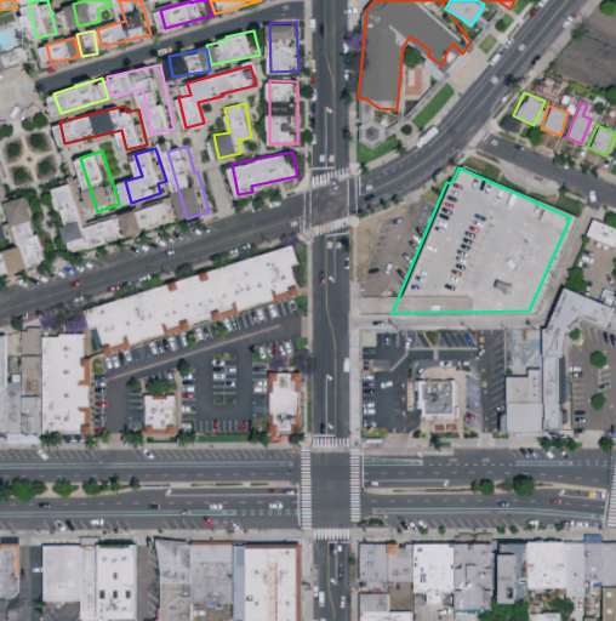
[(0,240),(13,238),(1,181),(0,181),(0,240)]
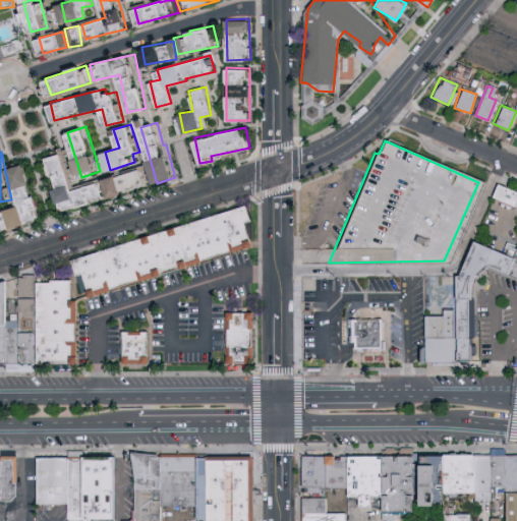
[(103,181),(75,188),(66,153),(51,157),(59,187),(65,210),(107,198),(103,181)]
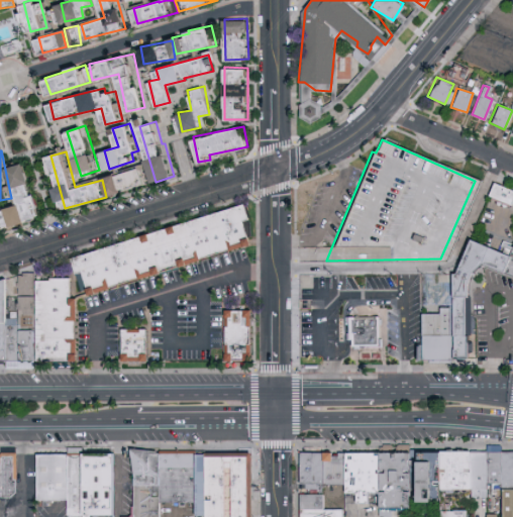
[(22,204),(0,210),(0,212),(0,230),(3,230),(3,227),(45,217),(39,193),(36,194),(28,162),(12,166),(22,204)]
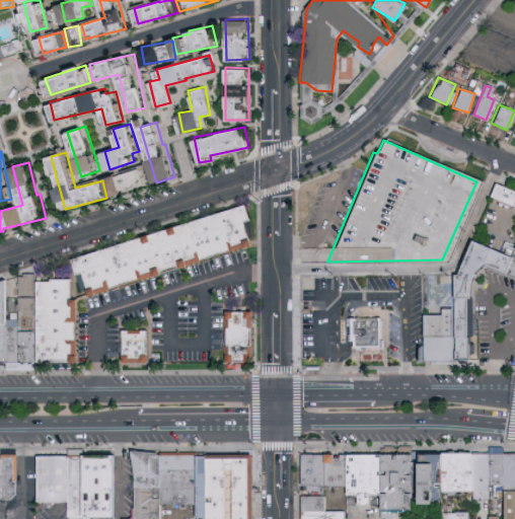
[(128,192),(128,189),(149,182),(145,166),(107,176),(113,196),(128,192)]
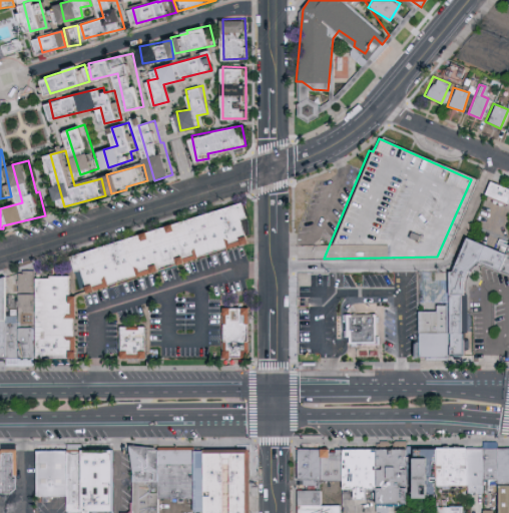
[(508,190),(508,193),(504,204),(481,194),(487,181),(508,190)]
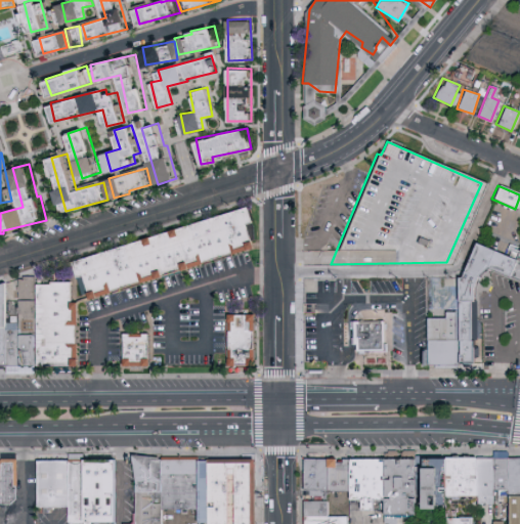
[(166,272),(104,293),(97,295),(84,299),(83,295),(78,277),(72,279),(69,264),(103,252),(166,232),(167,232),(227,212),(241,208),(248,223),(241,226),(243,231),(248,247),(228,253),(166,272)]
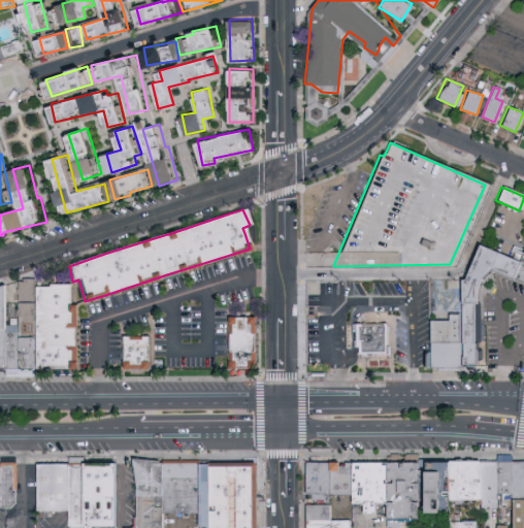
[(519,270),(513,288),(490,279),(488,282),(480,289),(475,299),(473,312),(473,350),(476,350),(475,362),(475,370),(463,369),(463,362),(463,299),(463,279),(467,276),(476,254),(488,258),(519,270)]
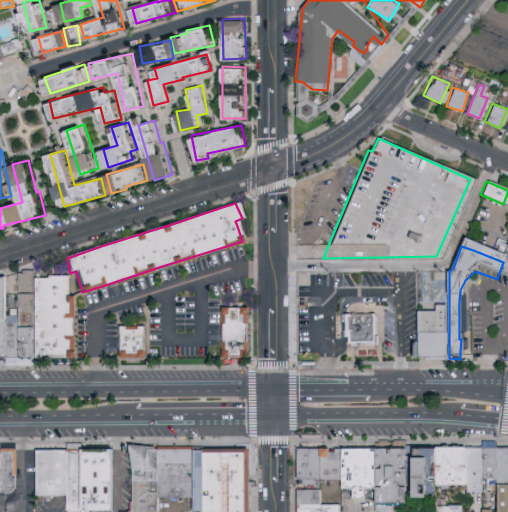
[(34,326),(34,357),(4,357),(3,344),(4,317),(16,317),(16,290),(15,271),(34,271),(35,289),(34,326)]
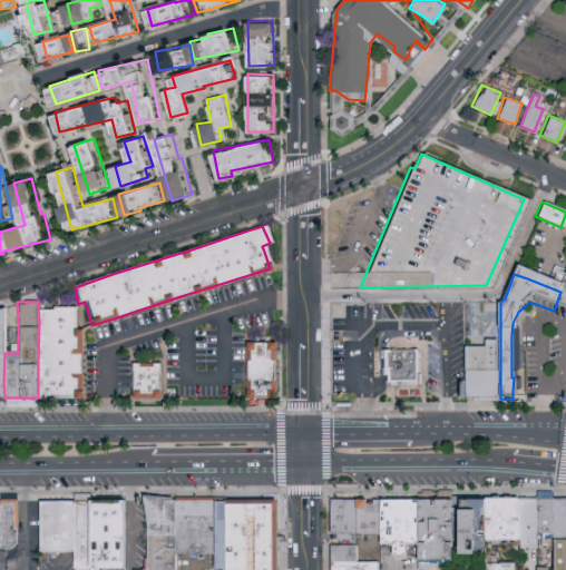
[(79,390),(80,403),(51,402),(40,401),(40,391),(40,323),(40,311),(50,310),(76,308),(77,322),(78,352),(81,353),(83,377),(79,382),(79,390)]
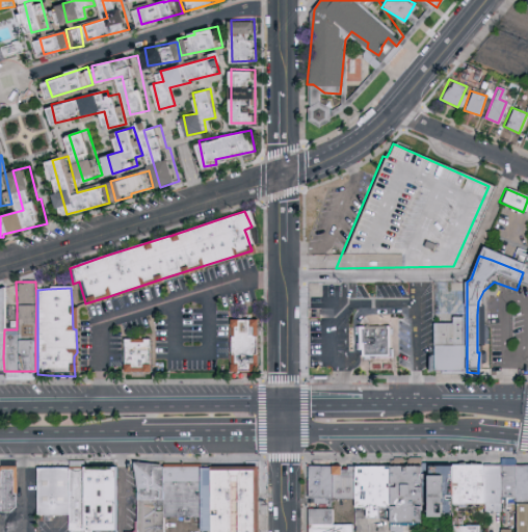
[(337,309),(307,310),(307,303),(306,289),(336,288),(337,303),(337,309)]
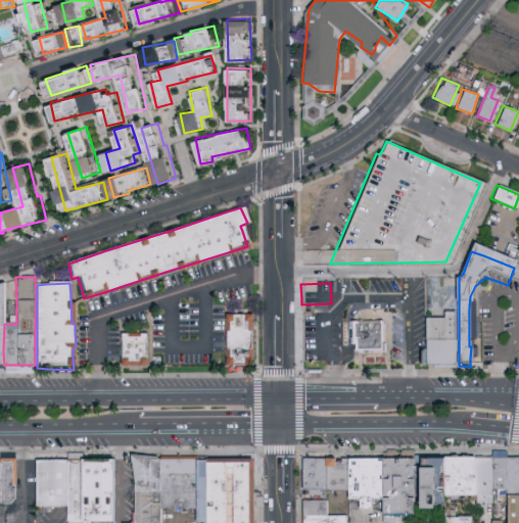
[(459,359),(459,366),(427,366),(427,360),(426,297),(425,284),(457,284),(457,296),(459,359)]
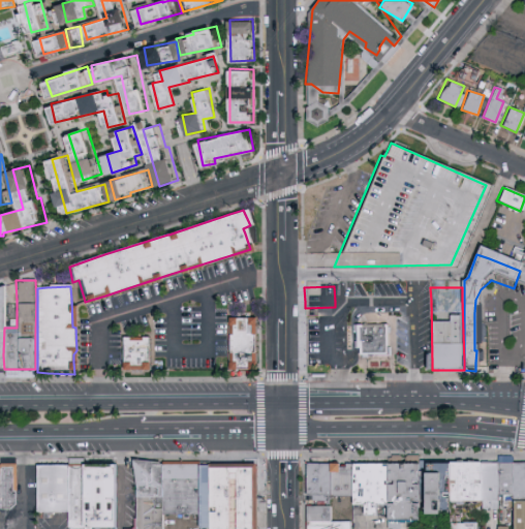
[(236,372),(230,372),(229,361),(229,321),(236,321),(254,320),(254,361),(254,363),(251,364),(252,372),(236,372)]
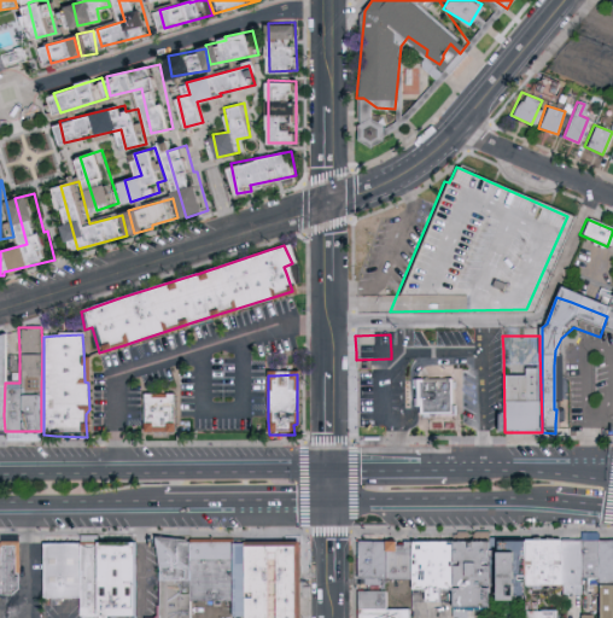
[(457,380),(457,423),(425,423),(416,424),(416,419),(403,419),(403,382),(425,382),(457,380)]
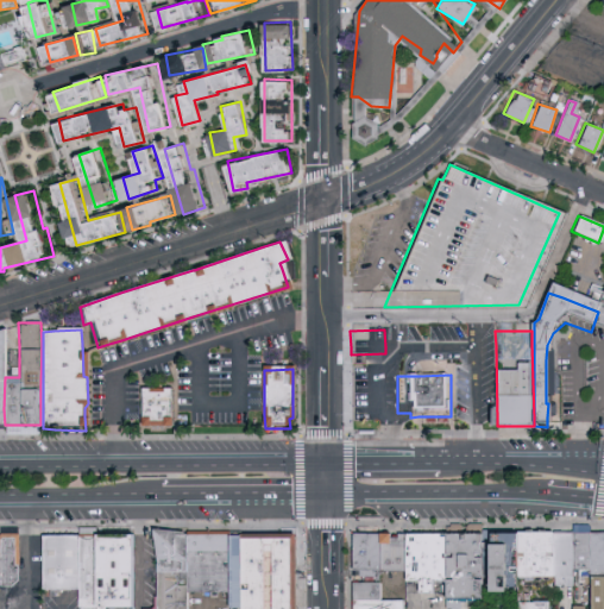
[(172,414),(172,425),(143,425),(143,414),(142,390),(172,389),(172,414)]
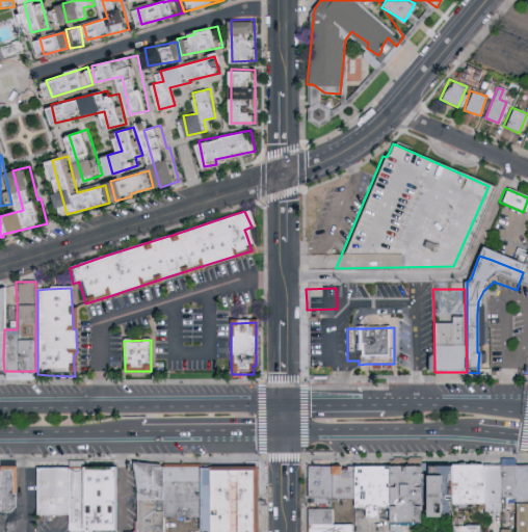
[(114,523),(84,524),(84,495),(84,460),(114,460),(114,495),(114,523)]
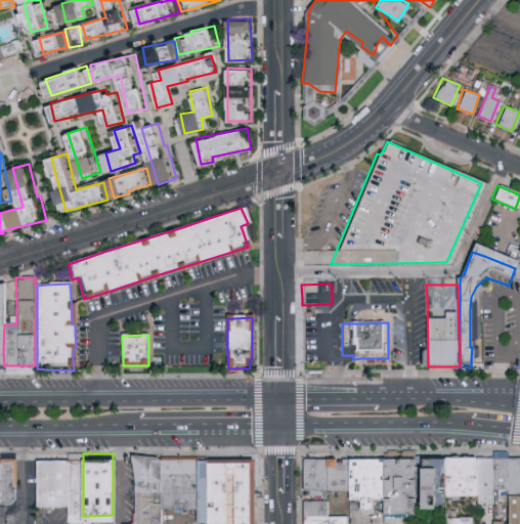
[(122,523),(122,522),(133,521),(133,487),(132,454),(160,453),(161,487),(161,523),(122,523)]
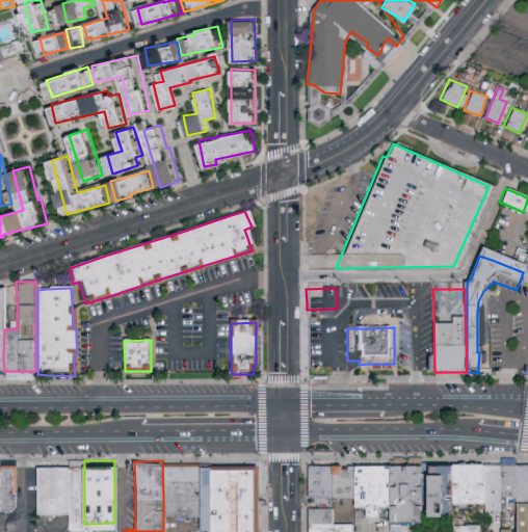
[(52,511),(36,511),(36,496),(37,463),(52,462),(67,462),(67,496),(67,511),(52,511)]
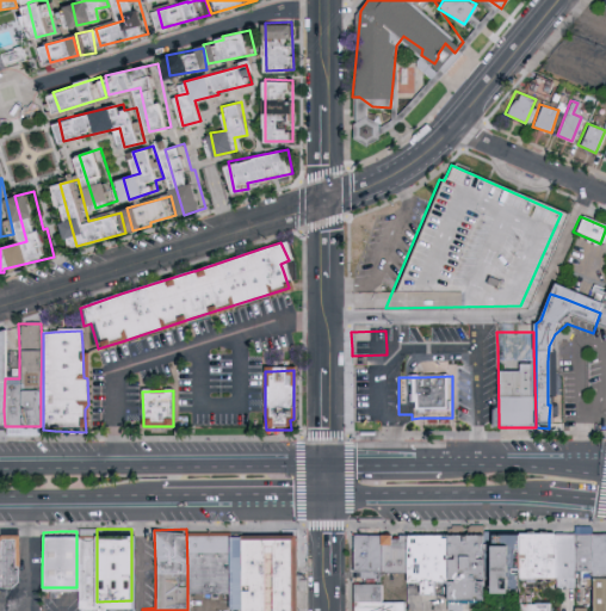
[(242,610),(242,567),(241,531),(277,531),(291,531),(291,567),(291,610),(242,610)]
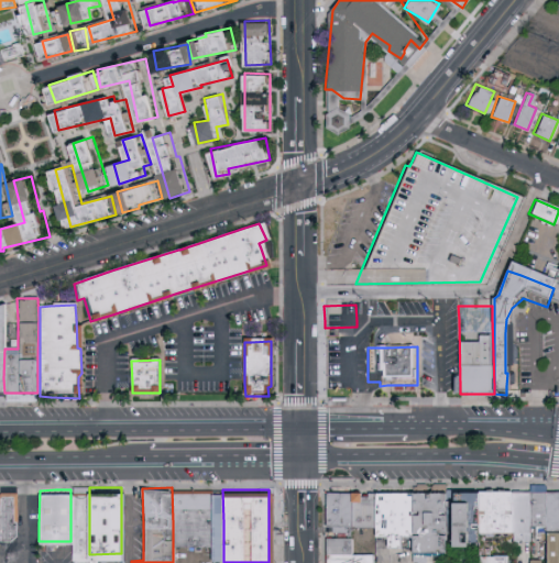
[(211,522),(212,545),(188,545),(174,545),(174,523),(174,490),(188,490),(211,490),(211,522)]
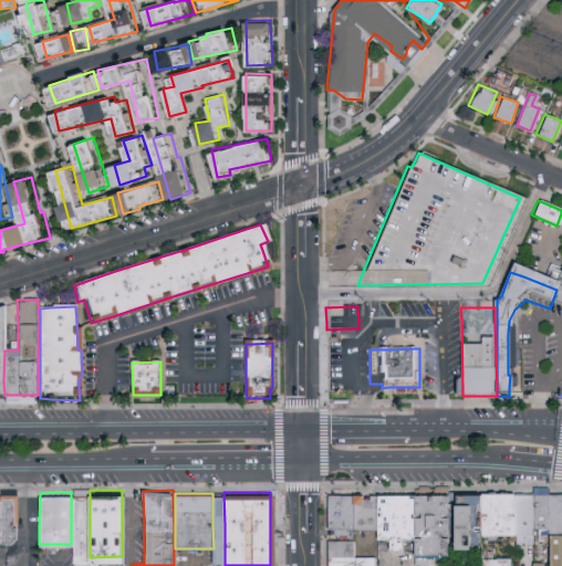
[(393,541),(374,540),(374,525),(374,495),(391,495),(412,495),(412,524),(412,541),(393,541)]
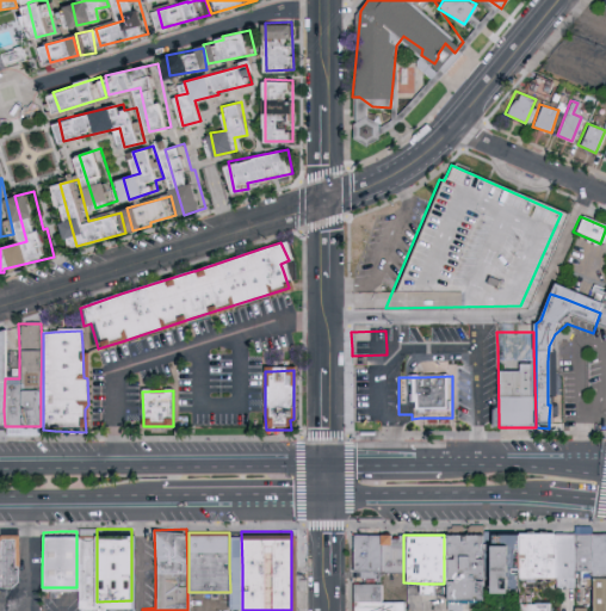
[(487,566),(487,602),(444,600),(444,584),(444,566),(444,535),(487,535),(487,566)]
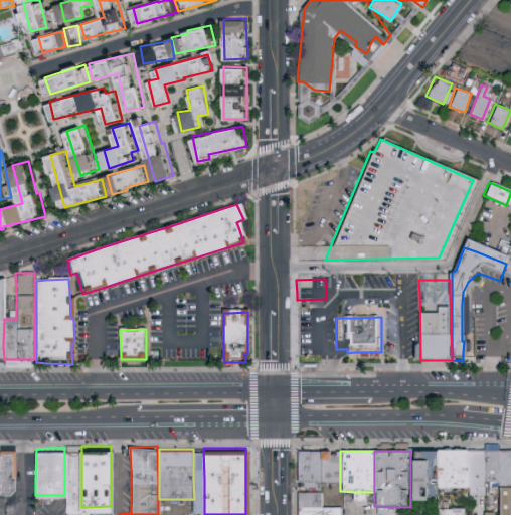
[(416,502),(411,502),(410,477),(410,451),(418,451),(435,452),(435,476),(435,488),(435,501),(416,502)]
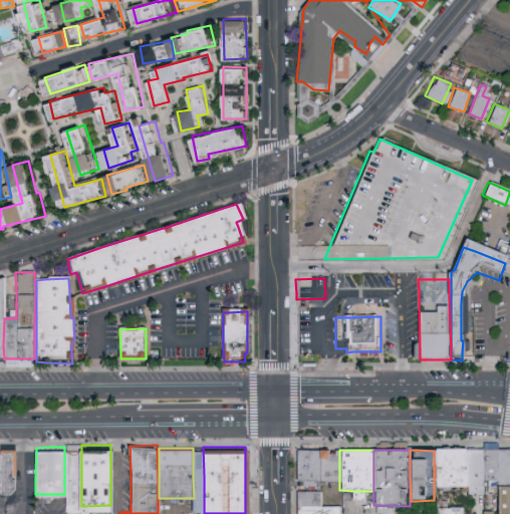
[(465,486),(434,487),(434,475),(434,451),(465,450),(465,476),(465,486)]
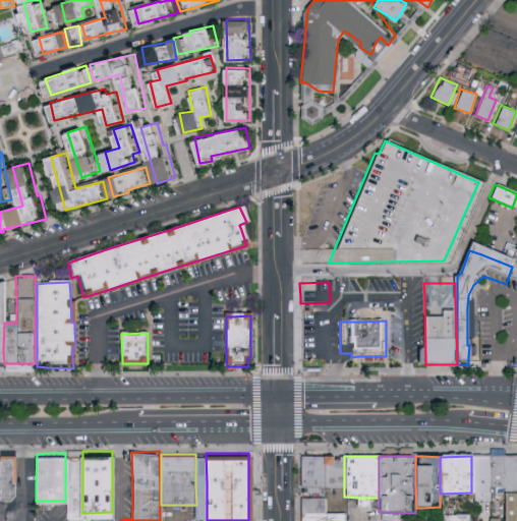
[(516,520),(503,520),(503,487),(487,487),(486,502),(471,502),(471,493),(471,456),(516,456),(516,520)]
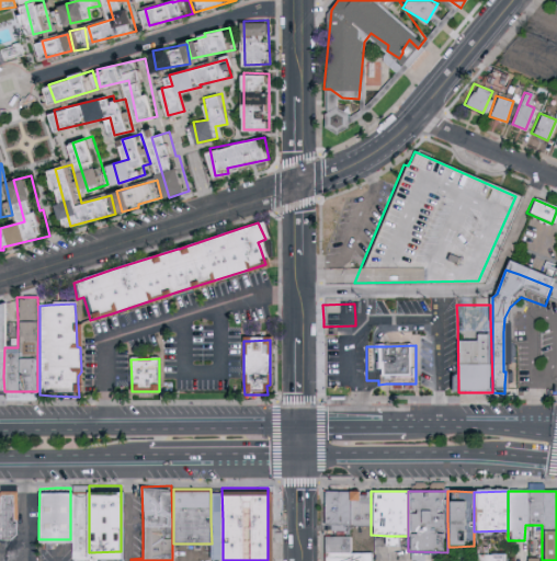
[(88,522),(88,559),(72,559),(72,523),(72,494),(87,494),(88,522)]
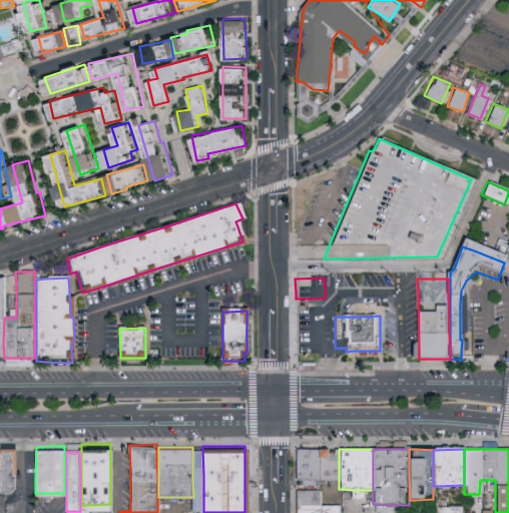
[(321,475),(321,482),(301,482),(301,475),(301,453),(321,452),(321,475)]
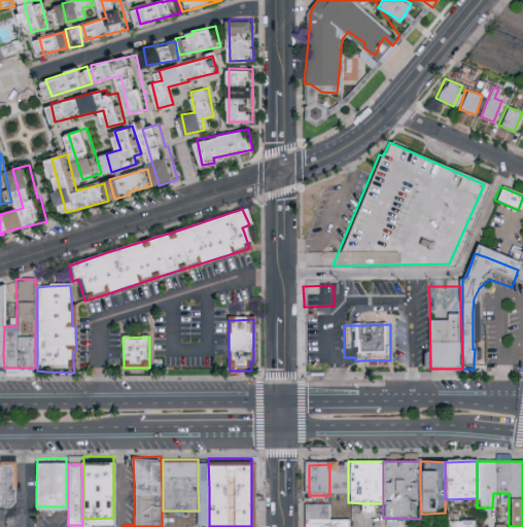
[(327,500),(328,519),(306,519),(306,501),(327,500)]
